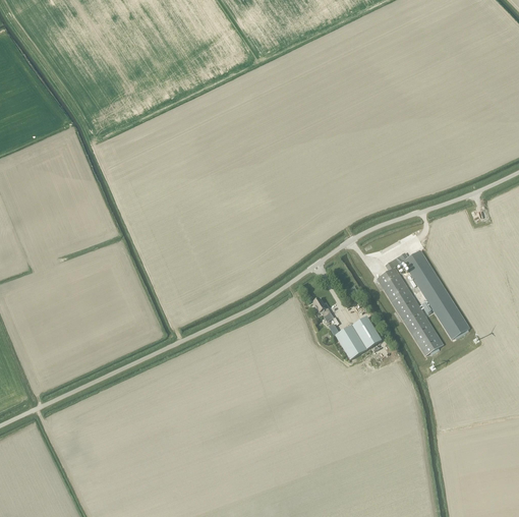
[(393,259),(396,265),(404,259),(454,337),(471,326),(422,248),(410,255),(407,250),(393,259)]
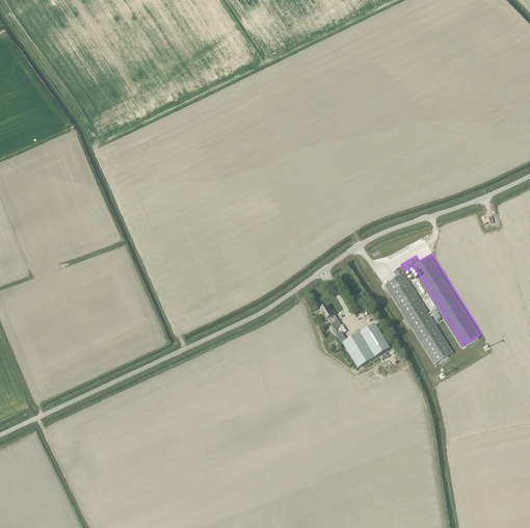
[(404,270),(401,264),(395,268),(399,274),(387,282),(412,321),(411,322),(406,316),(404,317),(409,325),(412,324),(412,323),(413,322),(436,361),(442,358),(443,360),(451,354),(449,352),(454,349),(404,270)]
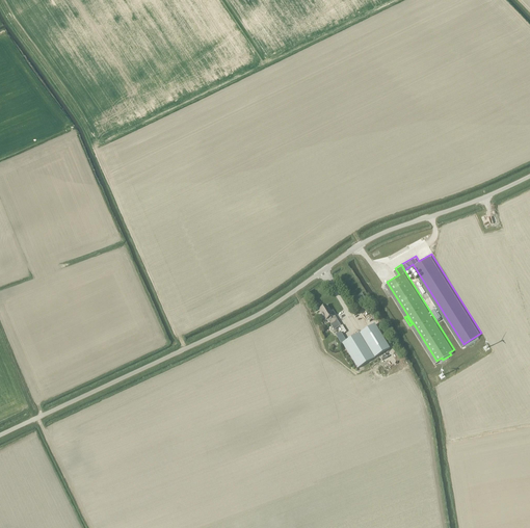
[(420,279),(418,281),(425,291),(427,289),(420,279)]
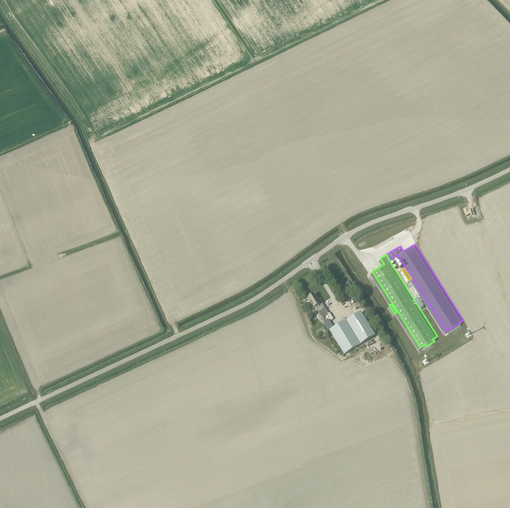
[(323,314),(330,310),(323,299),(322,300),(316,290),(308,295),(315,305),(316,304),(323,314)]
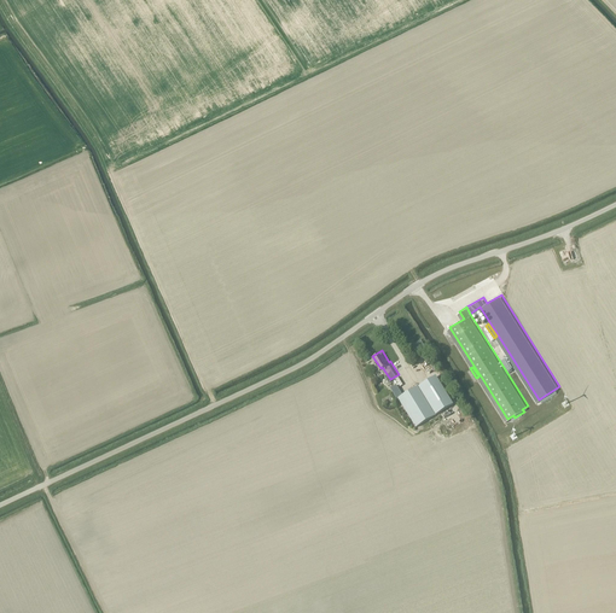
[(507,355),(503,357),(509,368),(513,366),(507,355)]
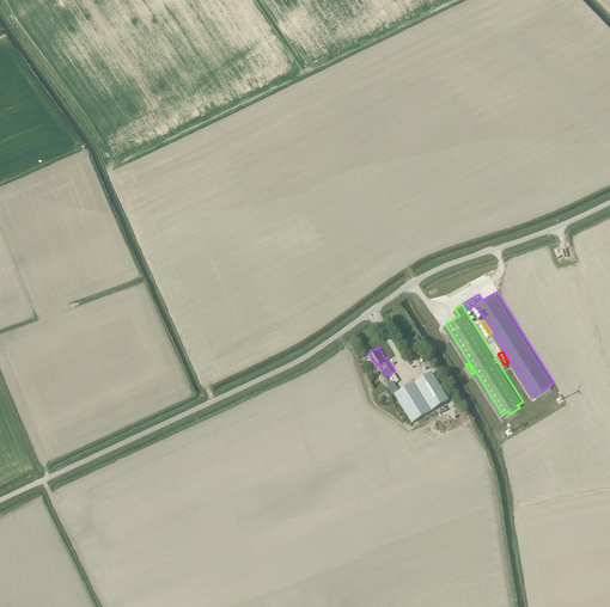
[(413,420),(451,397),(433,369),(396,392),(413,420)]
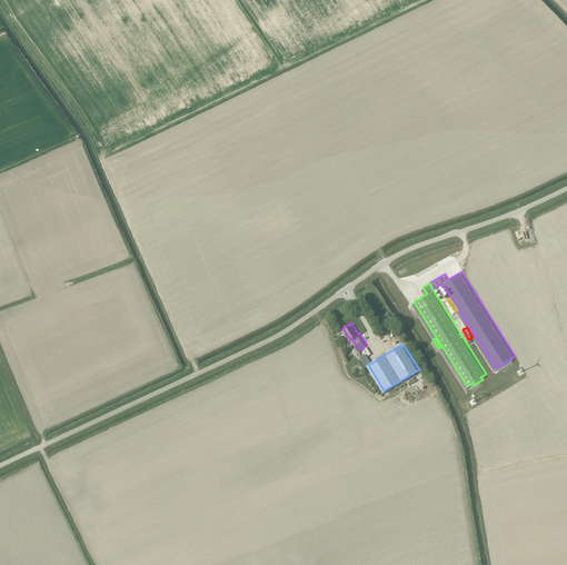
[(361,354),(367,363),(372,359),(368,350),(361,354)]
